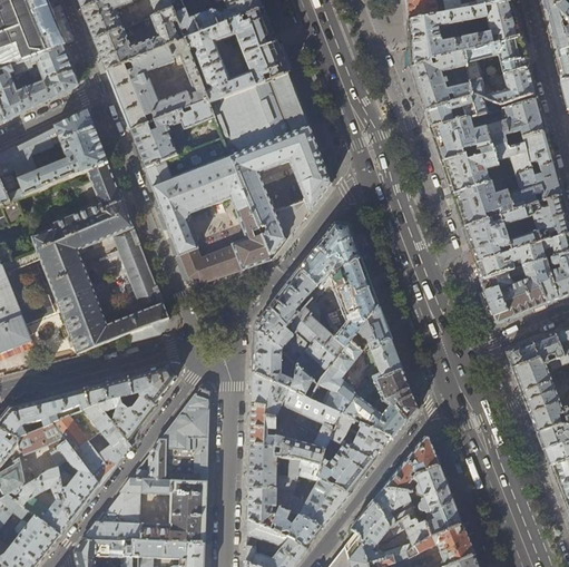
[(0,69),(2,68),(5,74),(8,72),(12,71),(12,70),(26,66),(30,64),(28,57),(60,45),(49,16),(42,0),(0,0),(0,69)]
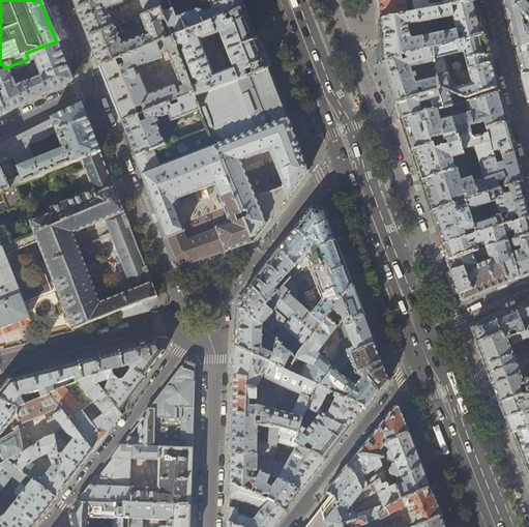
[(81,22),(87,35),(114,25),(107,7),(122,1),(122,0),(139,0),(145,12),(159,7),(156,0),(93,0),(76,7),(81,22)]
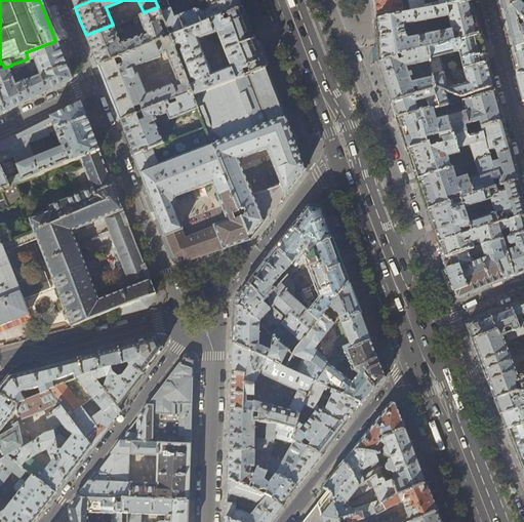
[(201,0),(206,0),(209,8),(202,11),(194,8),(173,16),(167,0),(155,0),(158,7),(166,28),(171,26),(173,31),(168,33),(169,35),(220,14),(226,12),(240,5),(238,0),(201,0)]
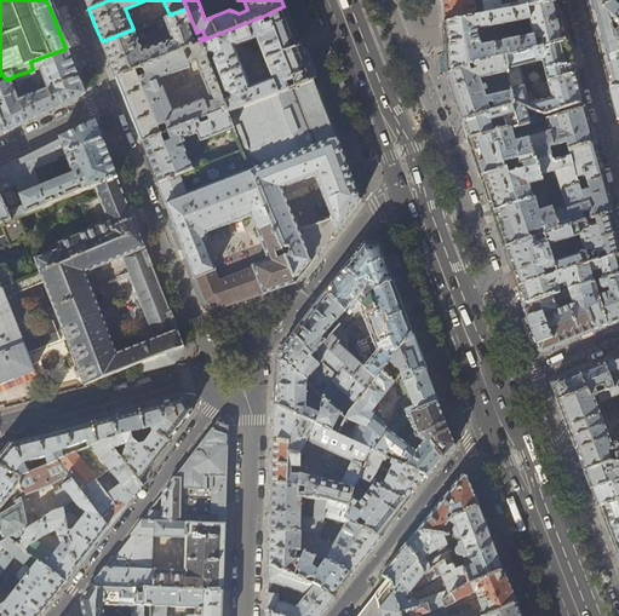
[(503,9),(500,0),(440,0),(442,21),(503,9)]
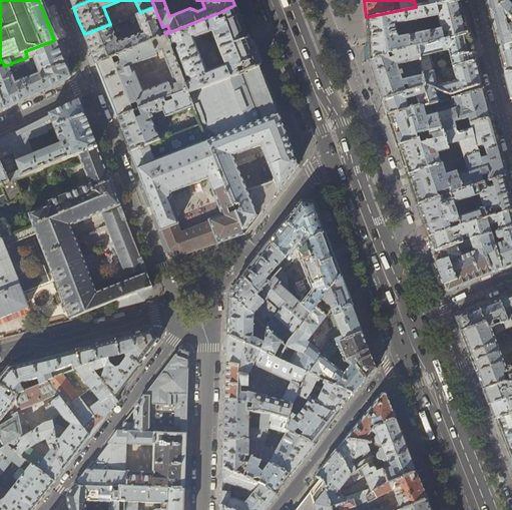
[(466,31),(463,17),(461,9),(458,0),(453,0),(416,7),(366,17),(367,38),(367,41),(369,59),(395,49),(418,44),(466,31)]
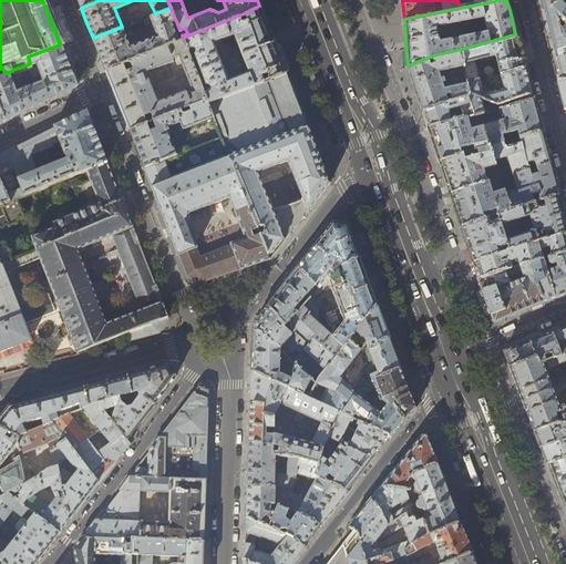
[(565,1),(564,0),(541,0),(551,37),(556,57),(565,53),(565,1)]
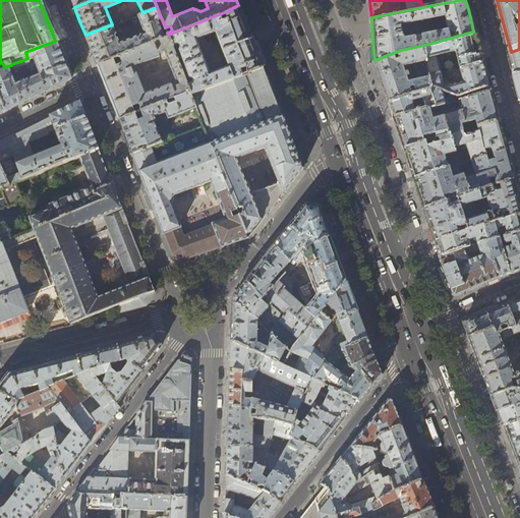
[(246,3),(239,6),(247,27),(255,24),(246,3)]
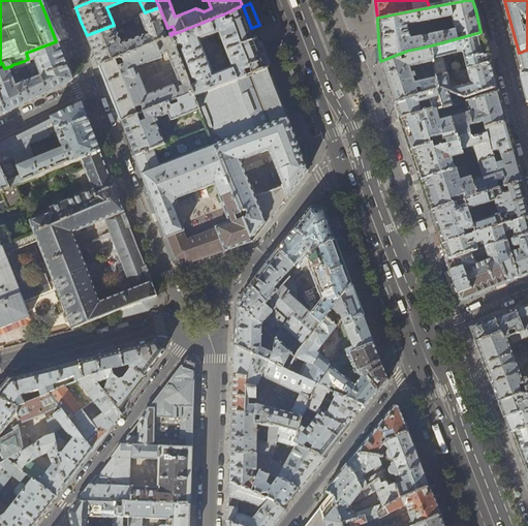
[(255,39),(253,32),(251,28),(243,6),(242,5),(227,12),(229,18),(225,20),(222,14),(171,35),(191,91),(192,94),(246,74),(244,69),(249,67),(251,72),(266,66),(255,39)]
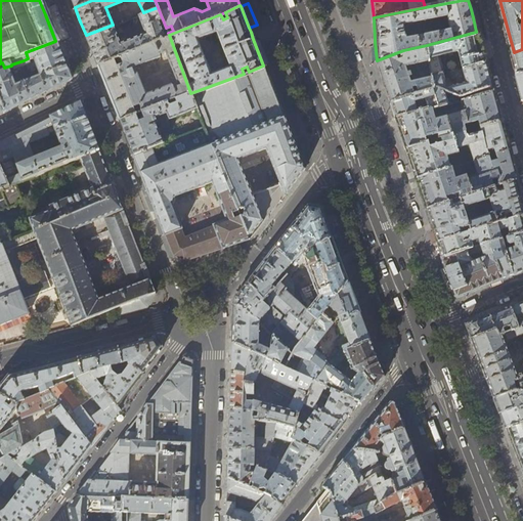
[(91,49),(96,63),(169,35),(168,33),(166,28),(158,7),(143,12),(138,14),(145,33),(120,43),(113,25),(86,35),(91,49)]
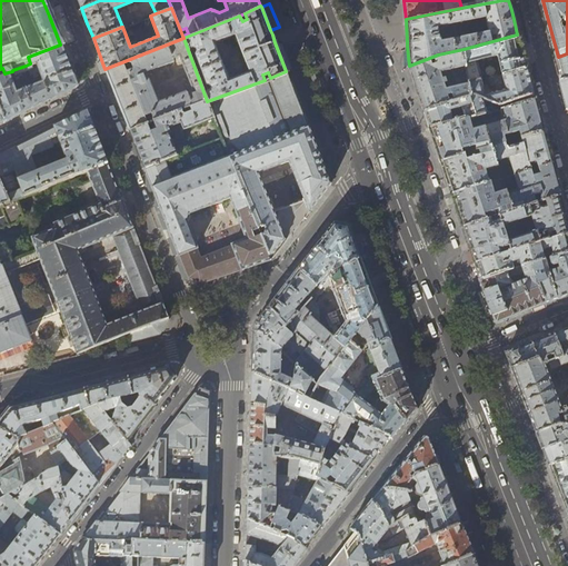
[(522,53),(517,35),(464,49),(466,63),(468,80),(479,78),(481,77),(476,58),(497,52),(501,72),(526,66),(522,53)]
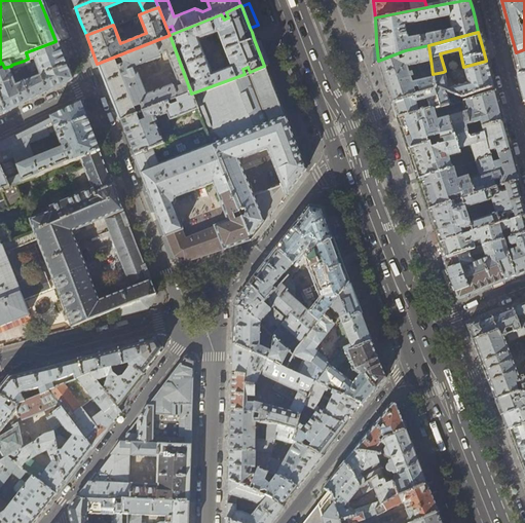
[(190,90),(170,35),(97,64),(108,91),(119,119),(166,100),(175,97),(190,90)]
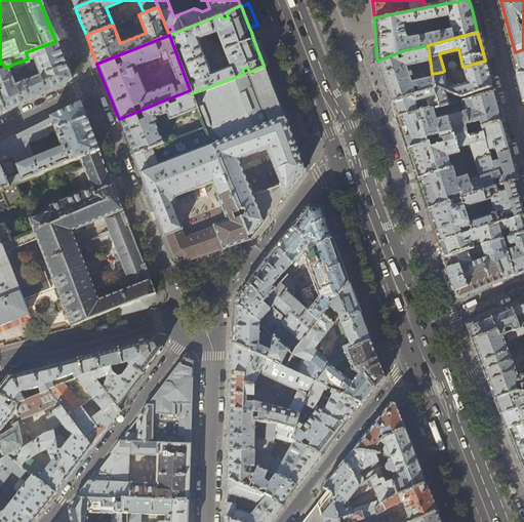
[(0,101),(3,109),(35,93),(70,77),(63,56),(55,41),(26,52),(28,58),(24,61),(26,67),(35,64),(39,74),(32,76),(22,80),(14,83),(7,67),(4,68),(0,70),(0,101)]
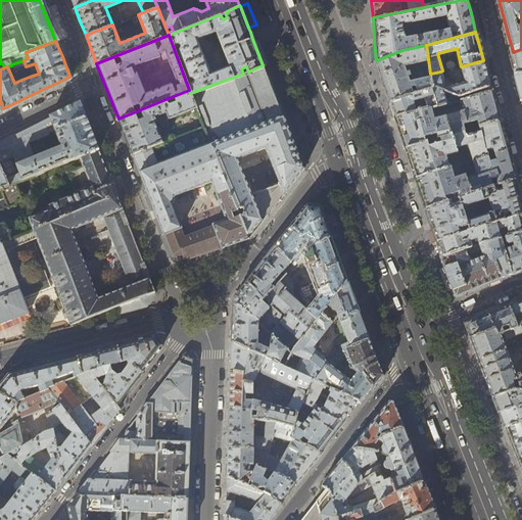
[(428,58),(426,45),(402,50),(376,60),(382,81),(388,97),(388,99),(432,87),(430,76),(409,81),(405,64),(428,58)]
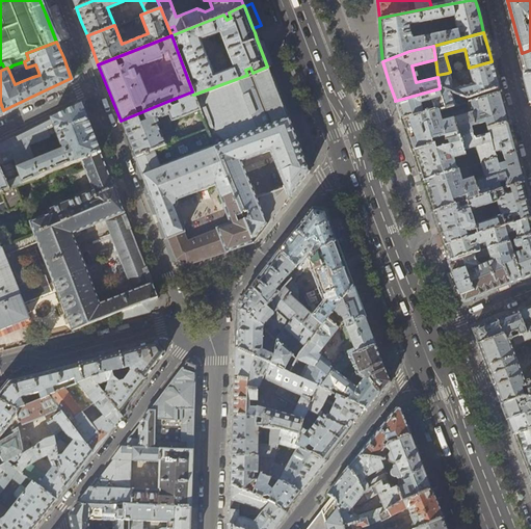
[(530,50),(522,53),(527,72),(530,71),(530,50)]
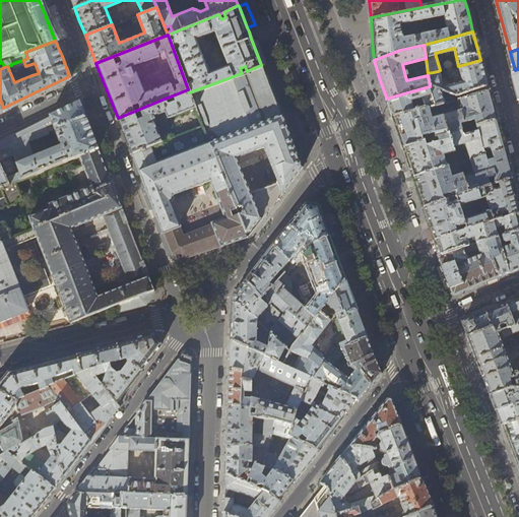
[(482,69),(480,60),(458,66),(450,68),(453,79),(461,76),(462,80),(442,85),(438,71),(428,73),(428,75),(430,86),(433,85),(439,87),(457,93),(487,84),(482,69)]
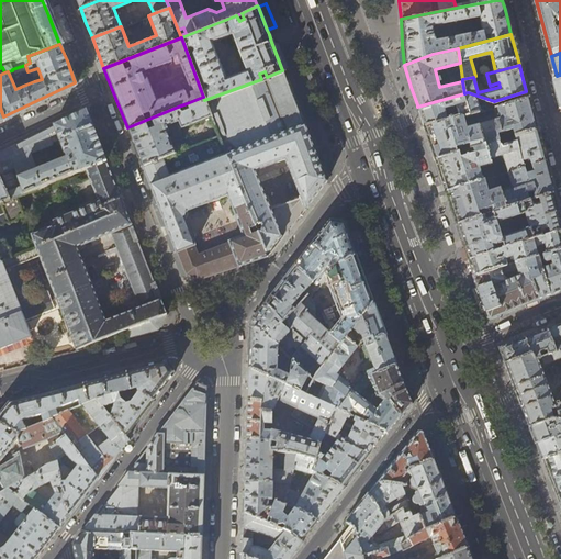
[(210,114),(219,135),(225,151),(302,121),(300,112),(290,88),(282,70),(267,77),(261,79),(204,100),(210,114)]
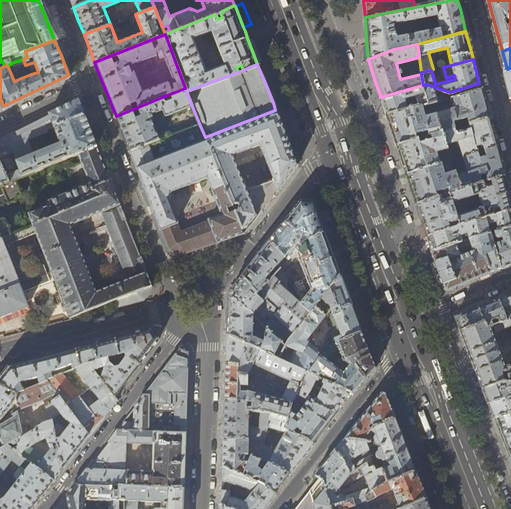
[(510,68),(507,69),(502,71),(505,83),(509,96),(510,95),(510,68)]
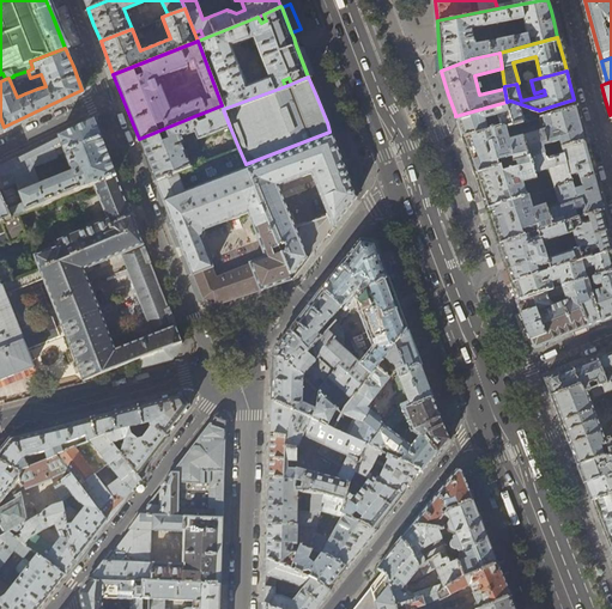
[(521,117),(517,103),(510,101),(507,102),(455,116),(461,135),(486,128),(484,117),(496,114),(500,126),(501,126),(501,127),(503,126),(537,116),(535,114),(534,113),(521,117)]
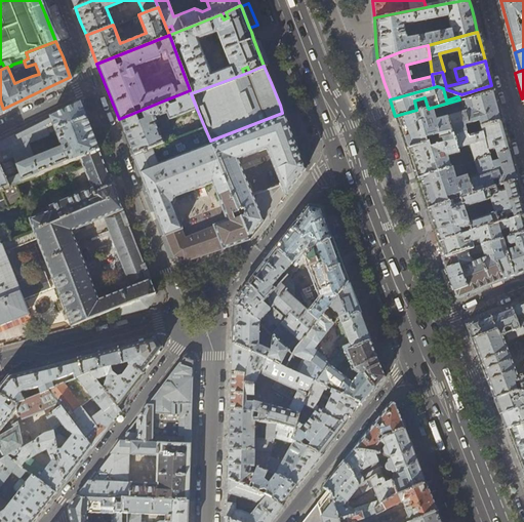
[(434,119),(431,108),(429,109),(429,108),(428,108),(416,110),(395,116),(397,120),(405,147),(466,129),(465,123),(478,119),(480,125),(500,119),(497,108),(492,89),(460,98),(465,110),(434,119)]
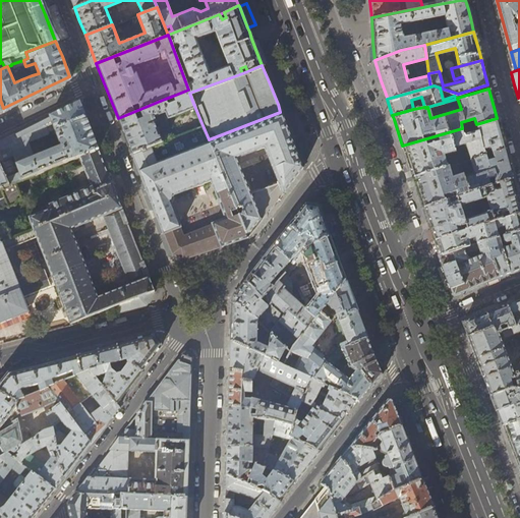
[(120,124),(131,152),(161,140),(154,122),(155,120),(155,119),(154,115),(165,111),(167,116),(194,106),(189,93),(188,90),(173,96),(174,101),(168,103),(166,102),(165,99),(118,118),(119,121),(120,124)]
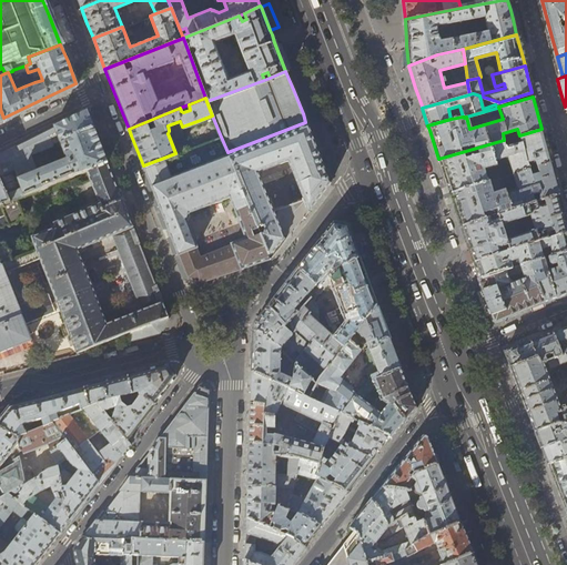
[(52,125),(58,139),(66,159),(34,171),(1,184),(9,200),(17,197),(85,168),(107,160),(95,134),(85,109),(52,125)]
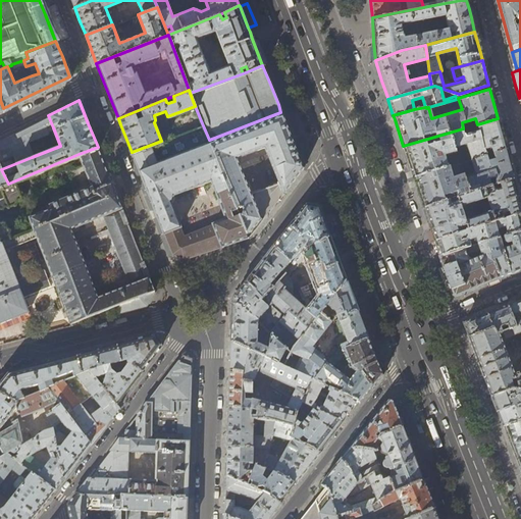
[(271,205),(282,191),(302,165),(280,112),(209,140),(247,237),(248,237),(271,205)]
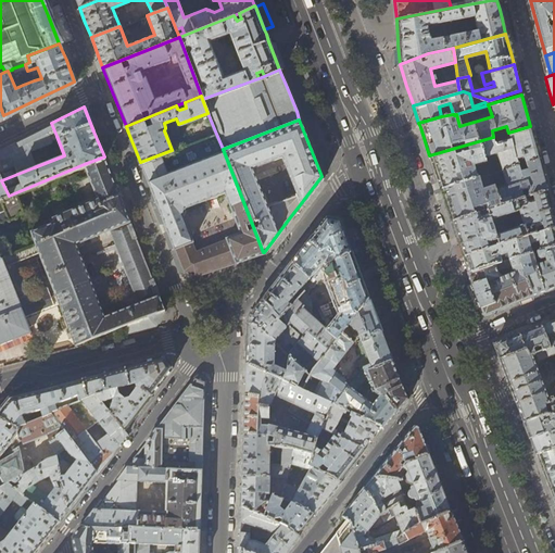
[(49,138),(57,136),(51,123),(23,136),(0,147),(0,177),(1,180),(34,167),(27,149),(50,140),(49,138)]
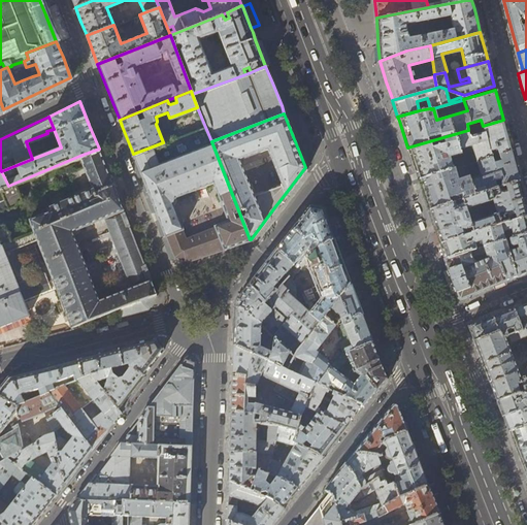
[(506,133),(503,120),(483,126),(468,130),(407,148),(417,173),(418,177),(453,167),(449,156),(461,152),(460,148),(471,144),(476,160),(511,149),(507,136),(506,133)]
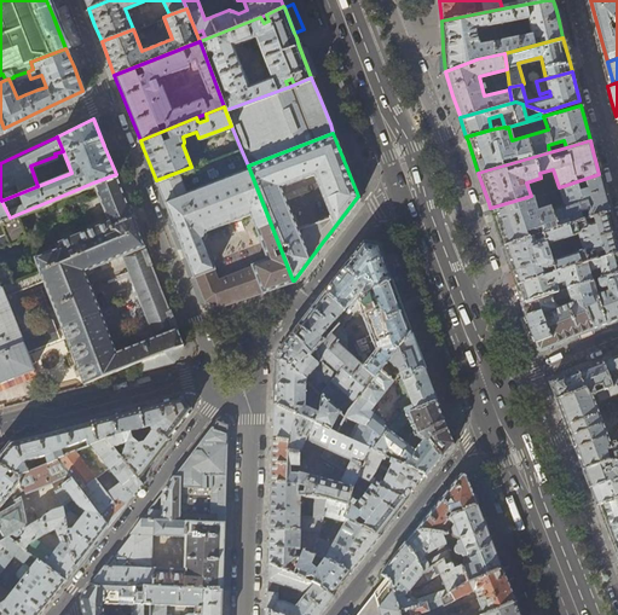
[(203,300),(217,306),(261,291),(277,286),(293,280),(248,166),(241,149),(191,167),(156,180),(161,192),(184,250),(194,274),(203,300)]
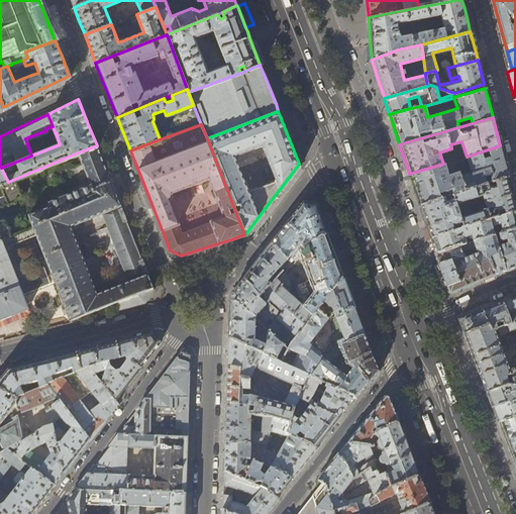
[(105,166),(97,145),(78,152),(90,184),(50,200),(47,201),(49,205),(48,205),(48,206),(29,213),(27,213),(28,215),(29,215),(32,224),(115,192),(105,166)]
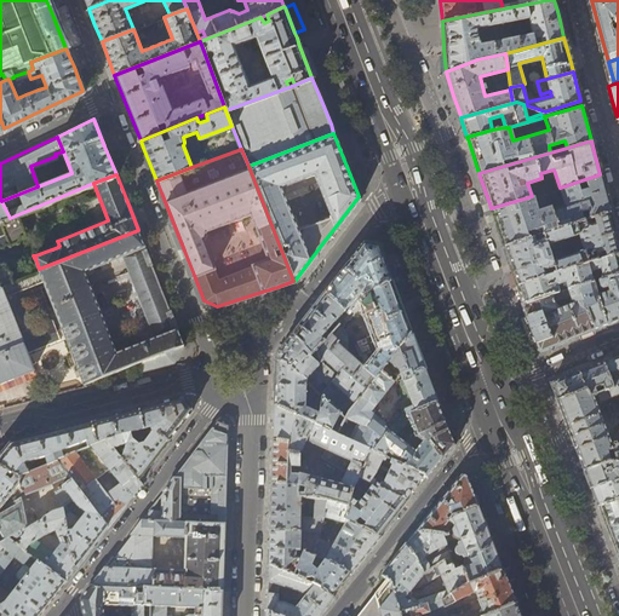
[(606,196),(600,174),(560,188),(566,207),(560,209),(559,207),(552,208),(551,206),(538,211),(533,196),(532,196),(491,208),(493,213),(503,245),(609,209),(606,196)]
